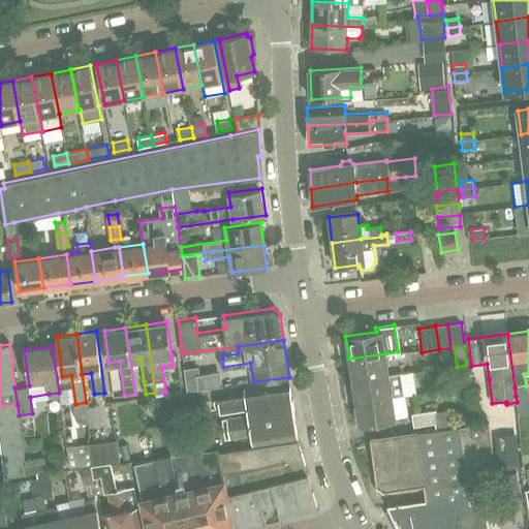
[(349,359),(352,380),(389,375),(385,353),(349,359)]
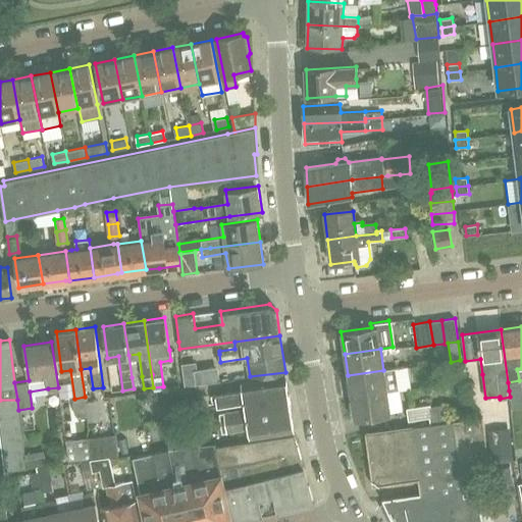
[(218,366),(197,369),(194,370),(196,384),(220,381),(218,366)]
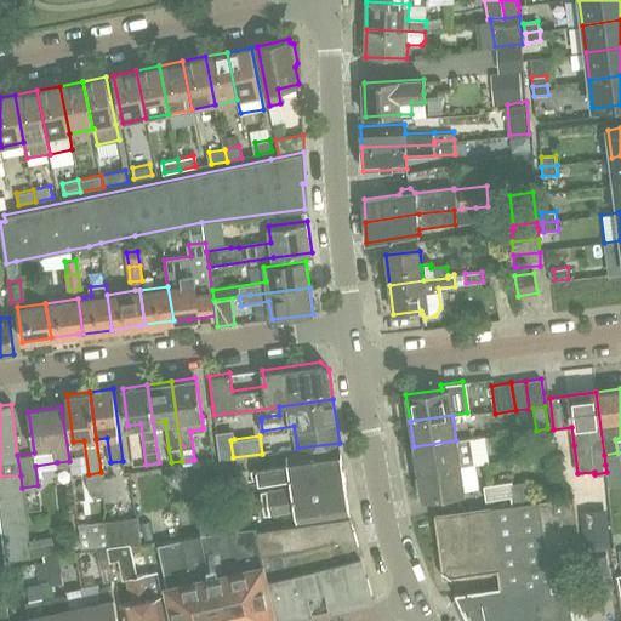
[(469,439),(456,440),(414,446),(417,473),(460,467),(474,465),(469,439)]
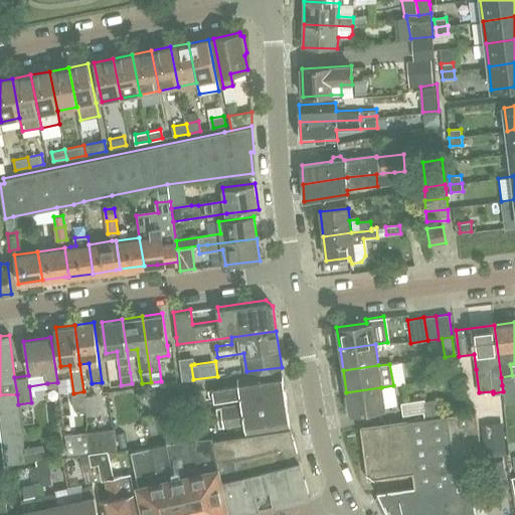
[(241,395),(284,389),(281,371),(239,377),(239,383),(212,386),(214,398),(241,395)]
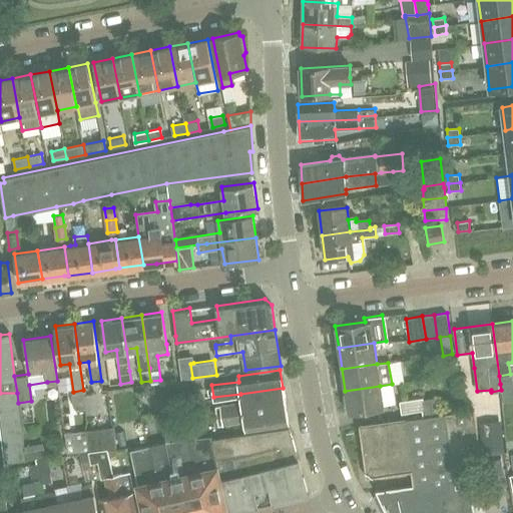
[(380,386),(345,391),(348,412),(383,407),(380,386)]
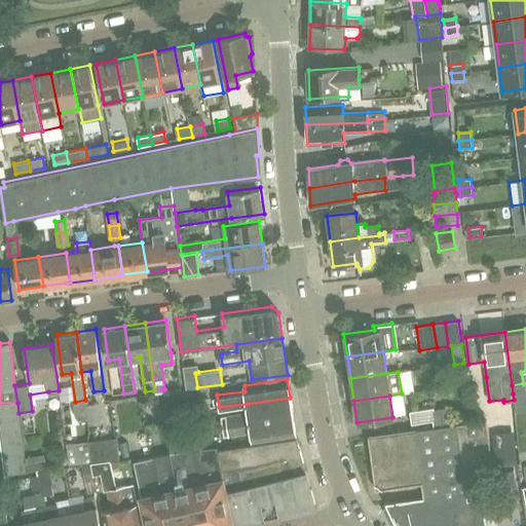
[(291,398),(290,398),(247,404),(248,412),(221,415),(223,427),(227,426),(292,416),(294,416),(291,398)]
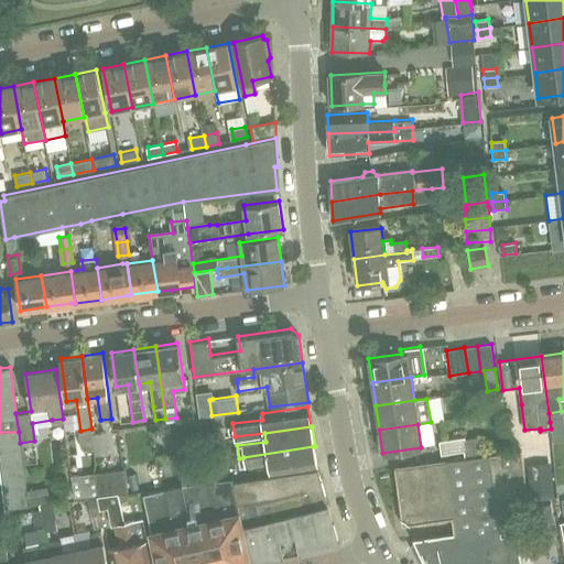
[(19,432),(0,432),(0,444),(20,443),(19,432)]
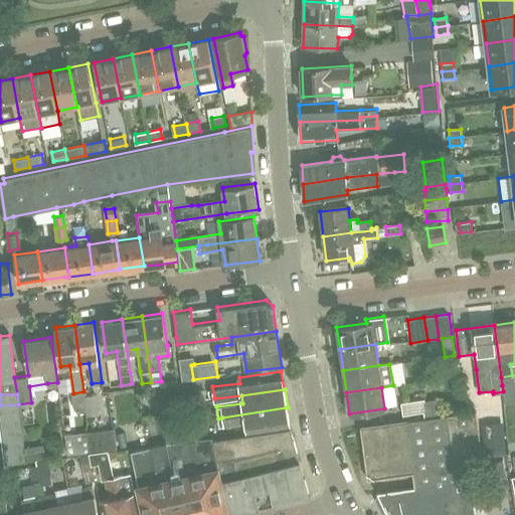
[(425,398),(401,402),(402,414),(423,411),(424,416),(439,413),(436,398),(426,400),(425,398)]
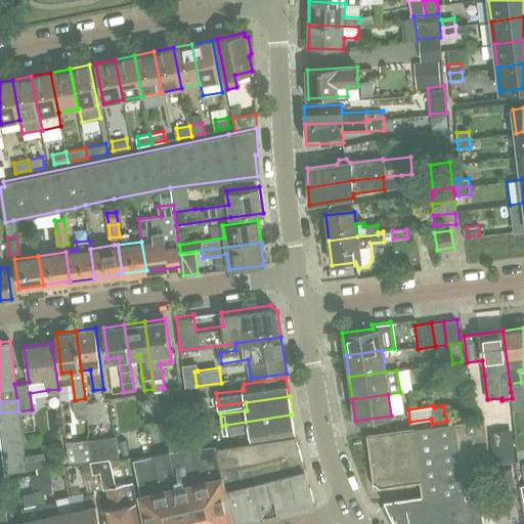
[(0,412),(0,423),(19,421),(18,411),(0,412)]
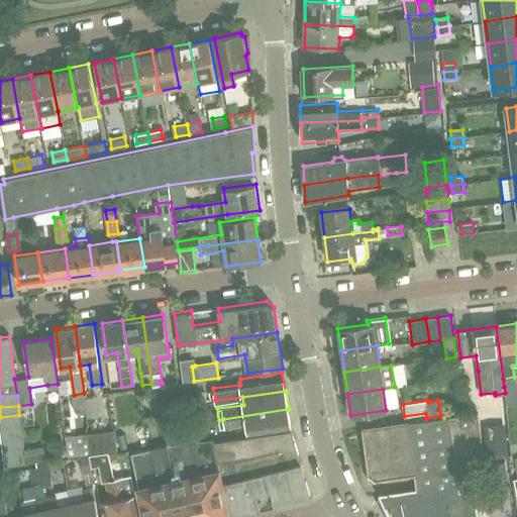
[(287,409),(223,419),(219,420),(220,427),(246,424),(247,432),(290,427),(287,409)]
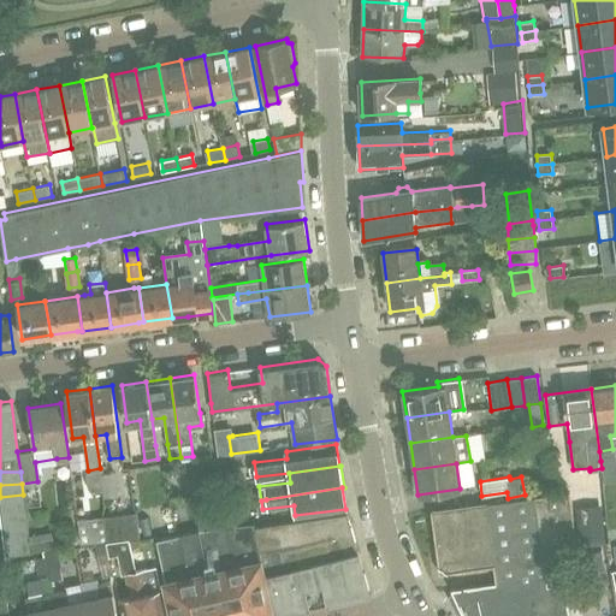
[(563,492),(487,503),(432,510),(440,572),(493,564),(496,584),(562,575),(555,546),(576,543),(569,492),(563,492)]
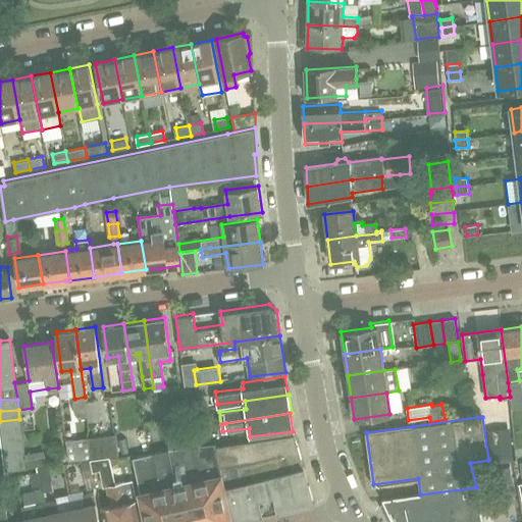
[(0,433),(21,431),(19,419),(0,421),(0,433)]
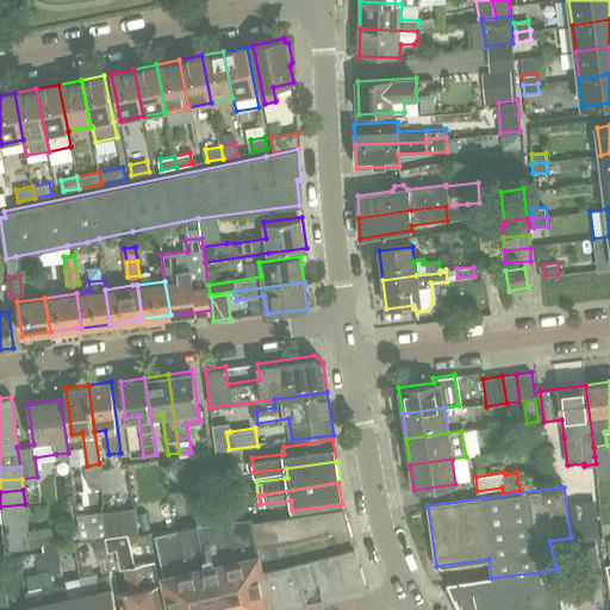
[(595,502),(572,503),(574,530),(597,528),(595,502)]
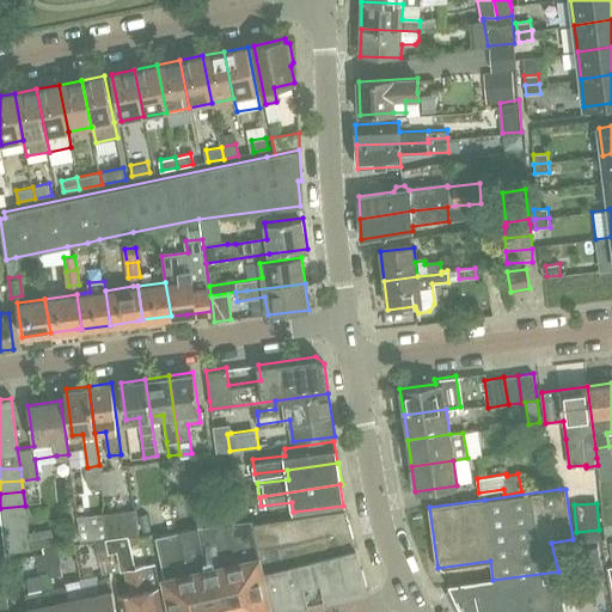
[(0,508),(0,521),(0,524),(28,520),(25,506),(0,508)]
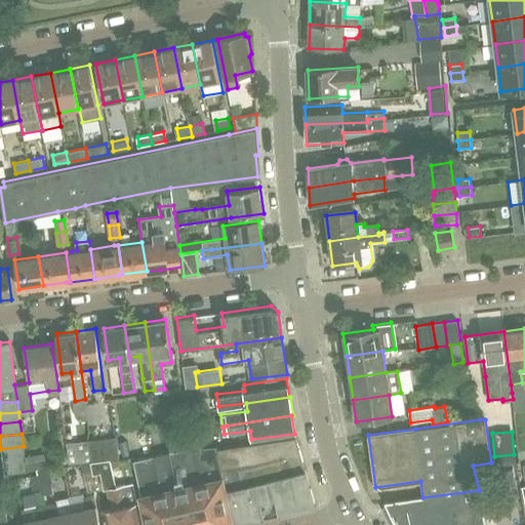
[(91,461),(111,459),(120,457),(117,437),(88,440),(91,461)]
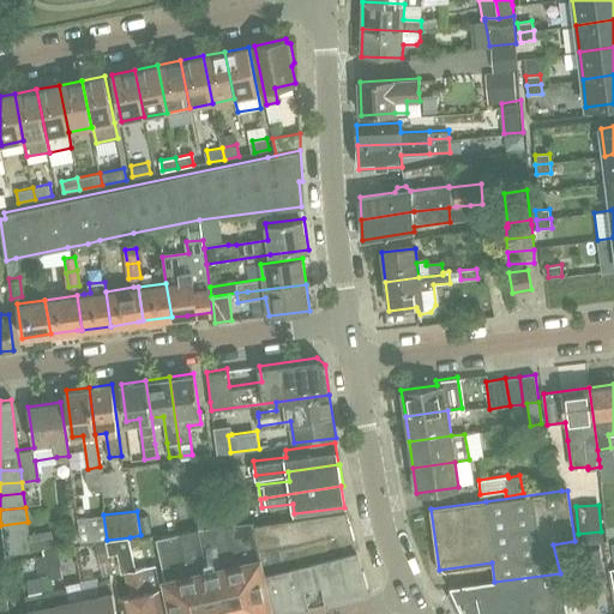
[(356,549),(347,511),(252,521),(272,613),(320,603),(368,591),(356,549)]
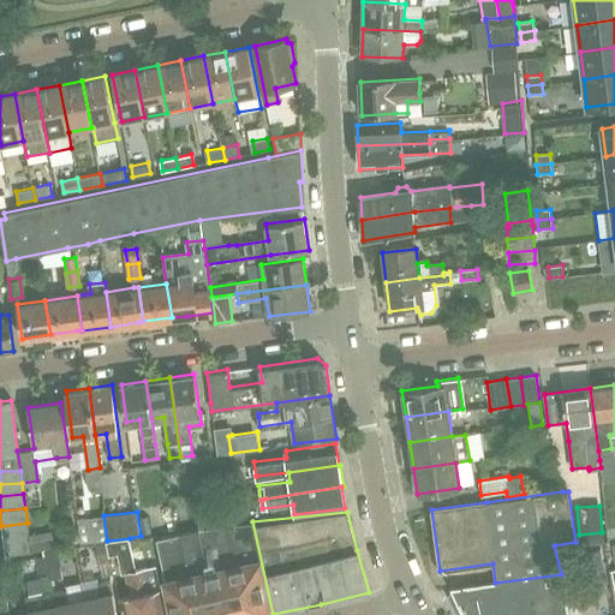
[(78,519),(81,543),(106,541),(102,515),(78,519)]
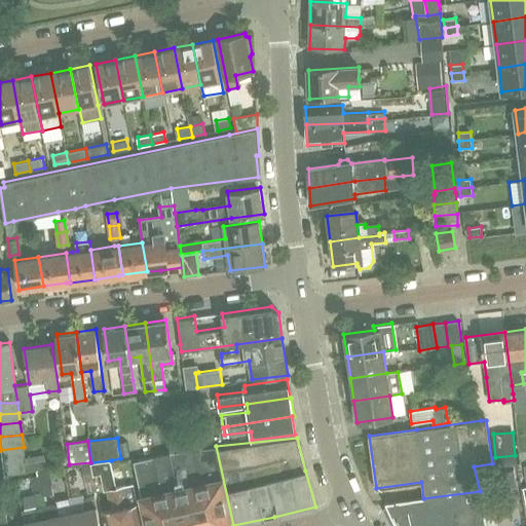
[(151,454),(132,456),(135,470),(136,468),(147,525),(229,525),(233,525),(216,446),(174,451),(151,454)]
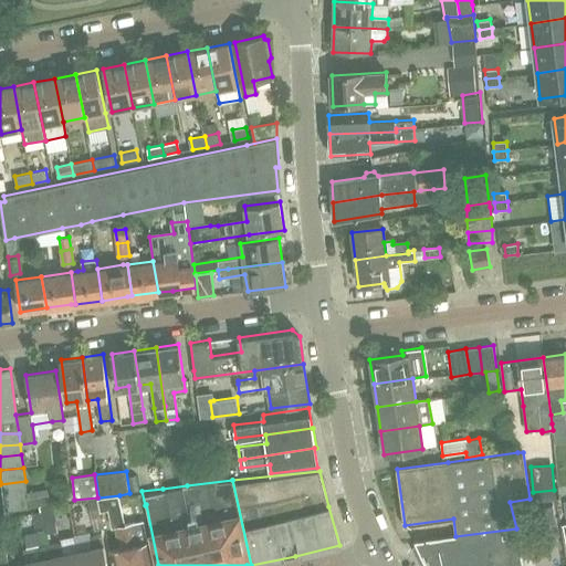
[(0,484),(2,498),(27,494),(25,481),(0,484)]
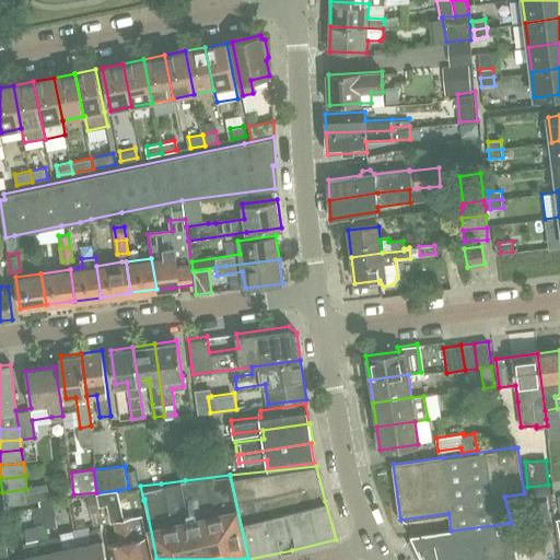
[(26,489),(2,492),(3,504),(28,501),(26,489)]
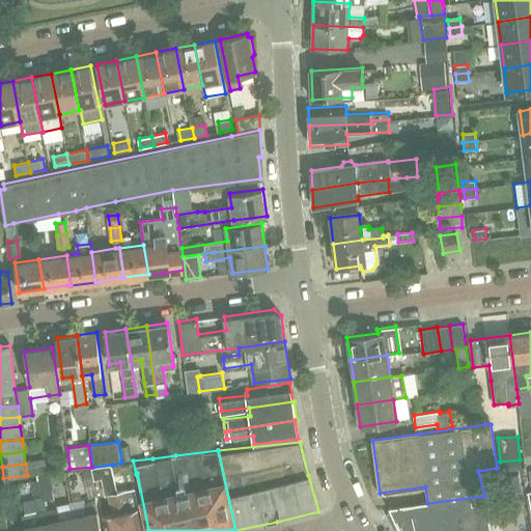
[(92,467),(91,467),(94,479),(102,478),(105,495),(108,494),(112,511),(104,512),(107,530),(126,530),(117,490),(112,465),(92,467)]
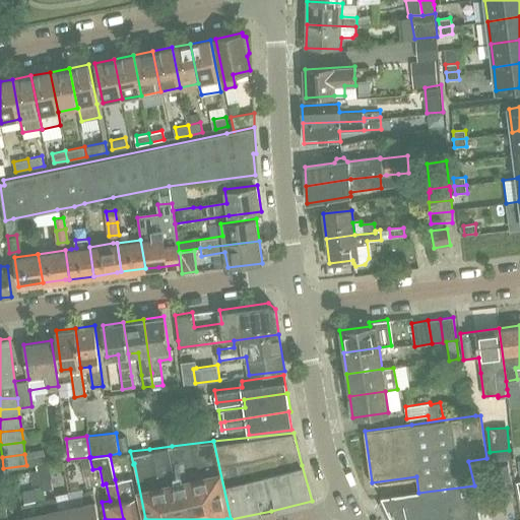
[(88,458),(81,459),(85,476),(92,474),(88,458)]
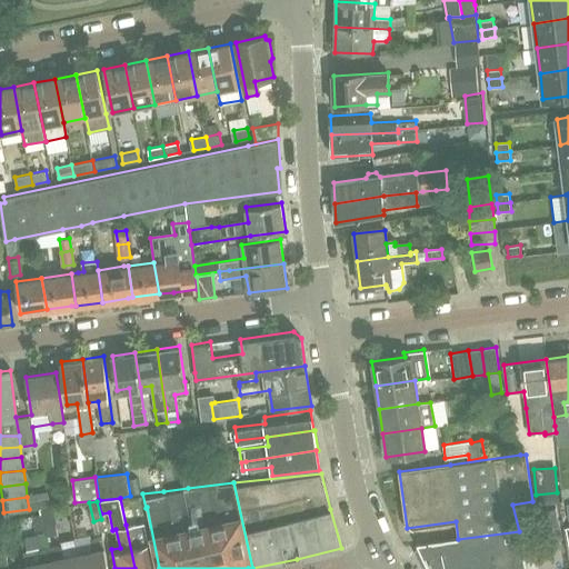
[(533,511),(537,529),(558,526),(555,507),(533,511)]
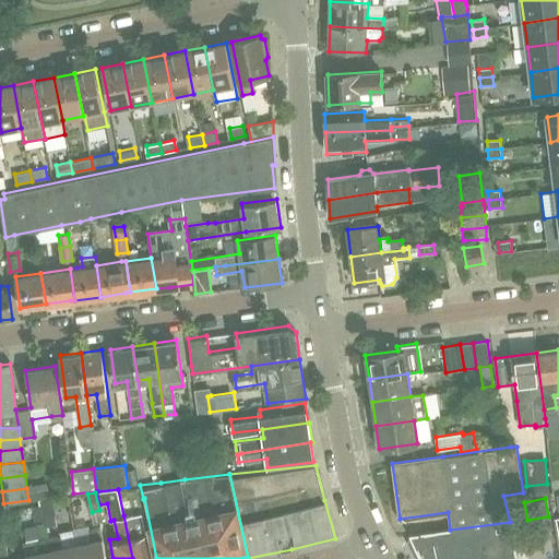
[(42,504),(32,507),(35,522),(45,520),(42,504)]
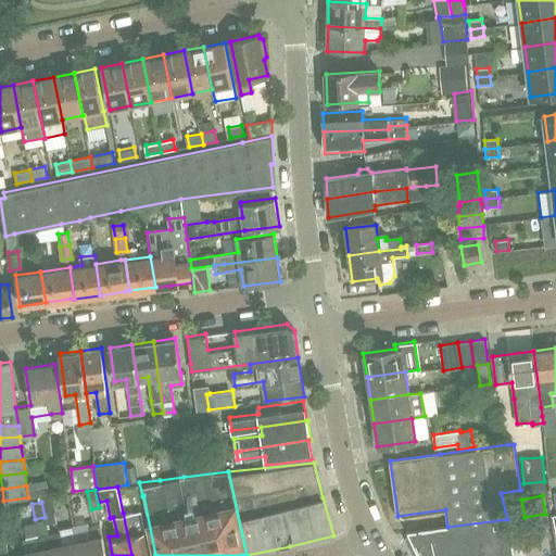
[(131,510),(123,513),(131,555),(151,555),(146,529),(141,508),(131,510)]
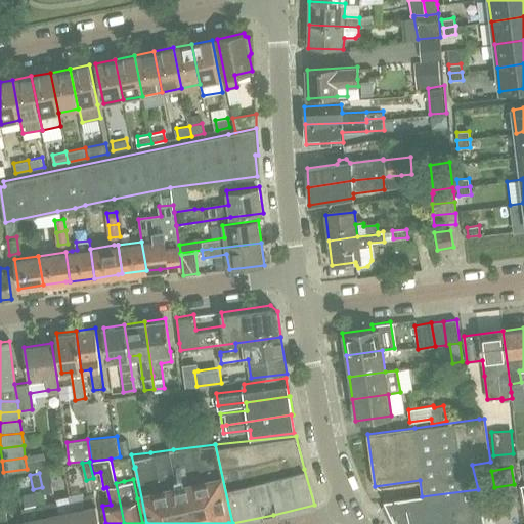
[(485,523),(478,489),(422,496),(384,500),(394,523),(485,523)]
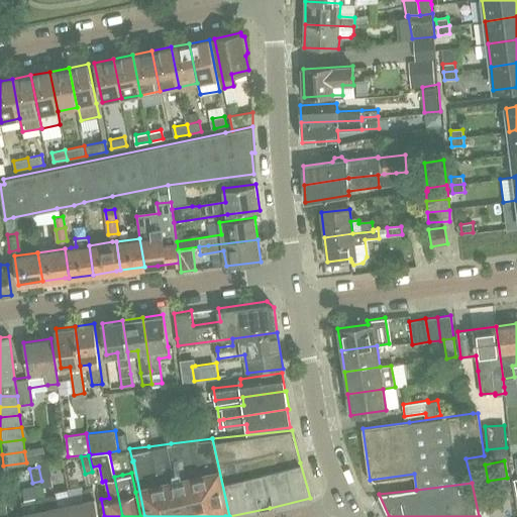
[(84,498),(71,501),(74,516),(99,516),(92,484),(87,485),(85,485),(83,486),(82,488),(82,490),(84,498)]
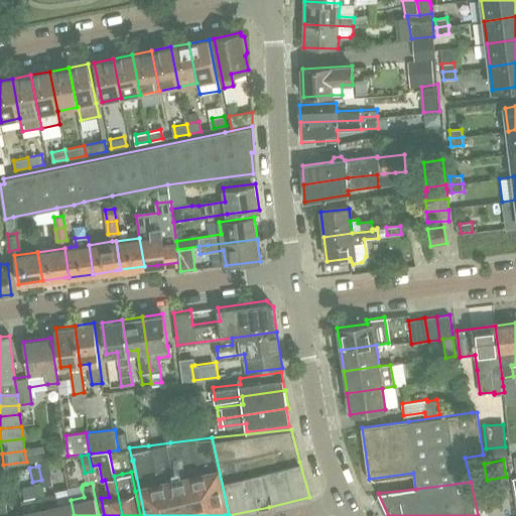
[(3,493),(0,493),(0,515),(8,515),(5,502),(3,493)]
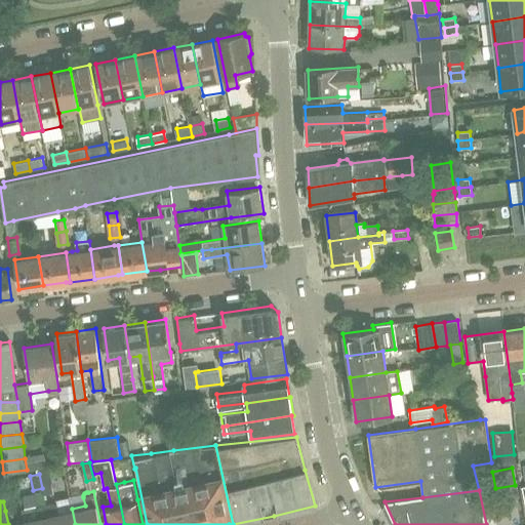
[(53,502),(46,505),(49,524),(75,524),(72,509),(59,511),(57,505),(53,502)]
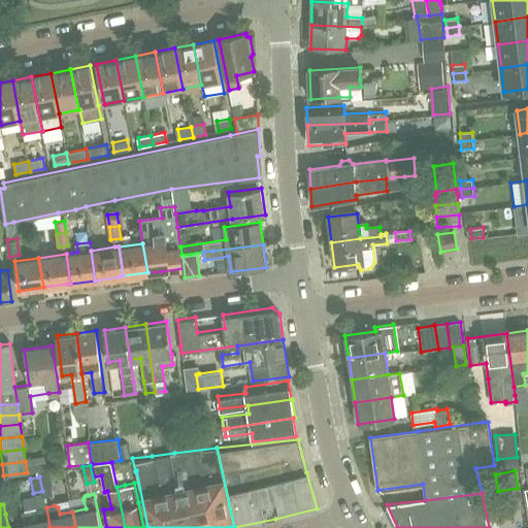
[(25,512),(21,513),(23,522),(24,527),(50,527),(46,507),(38,508),(25,512)]
